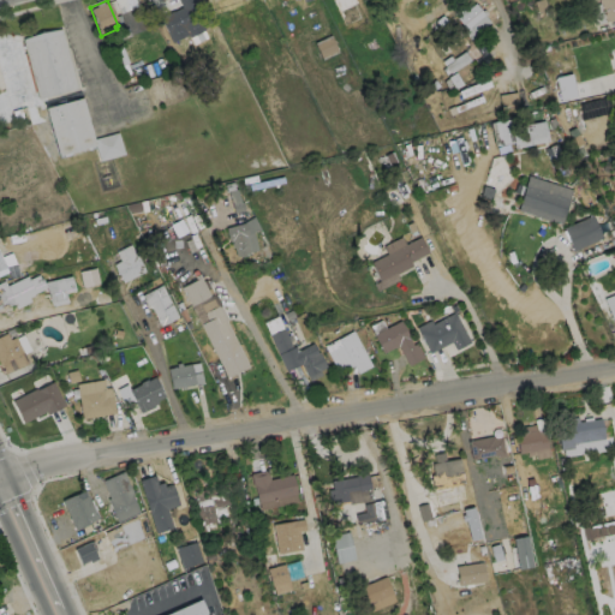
[(206,29),(189,37),(187,35),(172,42),(160,16),(180,6),(178,0),(198,0),(202,7),(197,10),(206,29)]
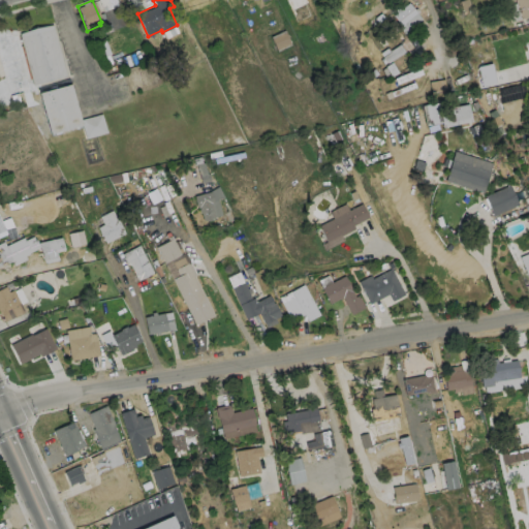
[(528,14),(519,18),(514,0),(528,0),(528,14)]
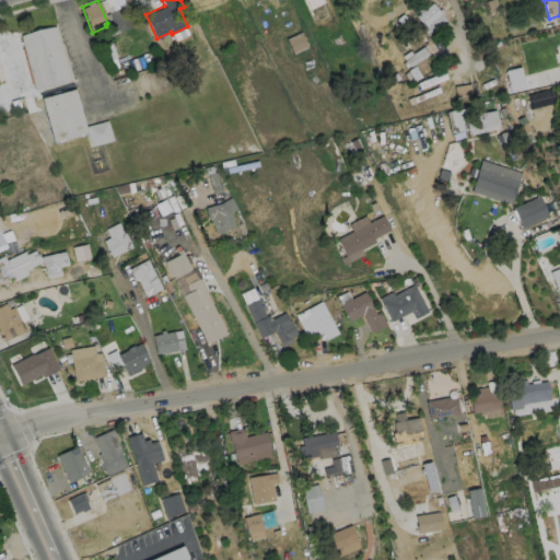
[(431,2),(438,10),(440,8),(443,12),(424,27),(415,16),(431,2)]
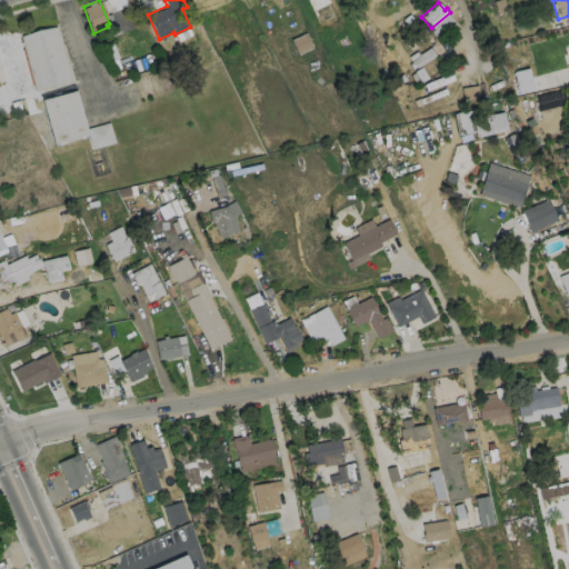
[(69,81),(33,91),(19,36),(55,26),(69,81)]
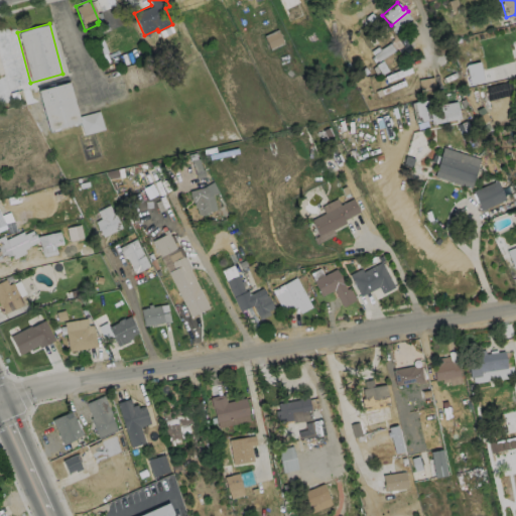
[(269,48),(283,43),(280,36),(279,37),(277,30),(264,35),(269,48)]
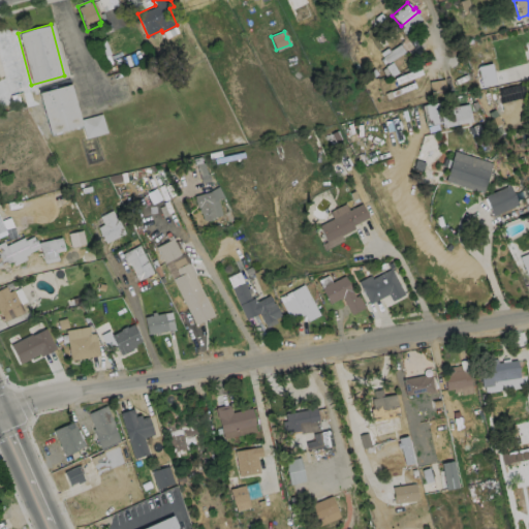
[(390,70),(392,75),(418,65),(417,59),(390,70)]
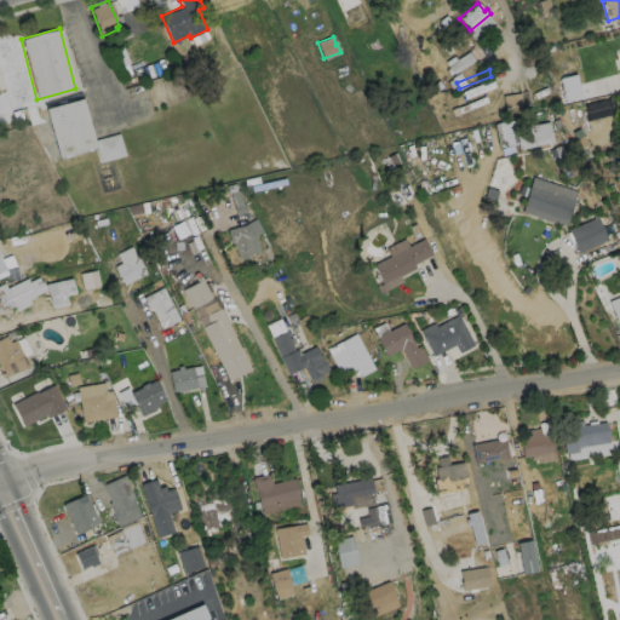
[(579,97),(574,74),(560,79),(564,101),(579,97)]
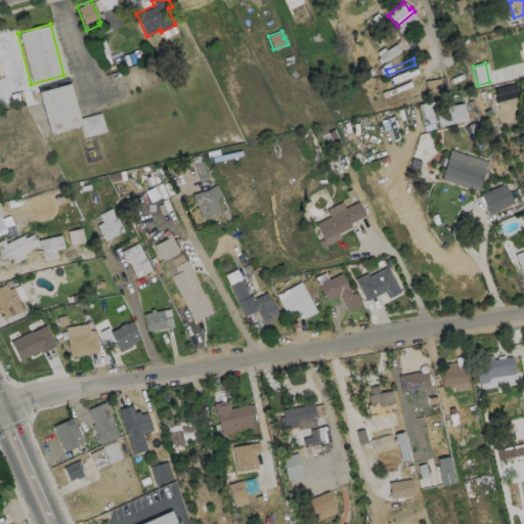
[(444,69),(448,74),(459,71),(454,64),(444,69)]
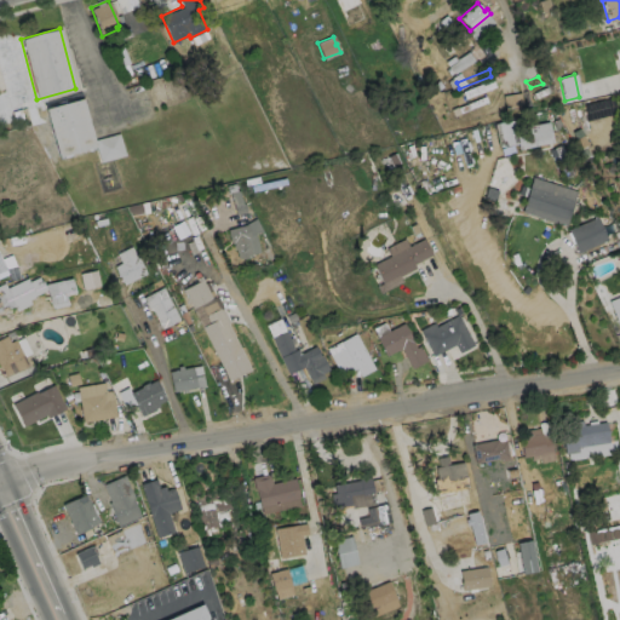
[(446,99),(448,107),(480,95),(478,87),(446,99)]
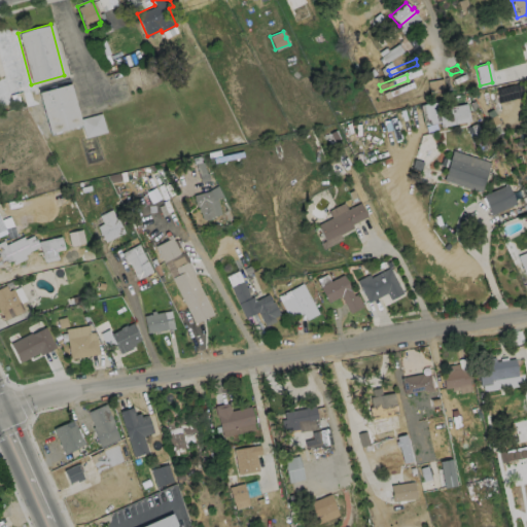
[(80,125),(48,133),(37,92),(69,83),(80,125)]
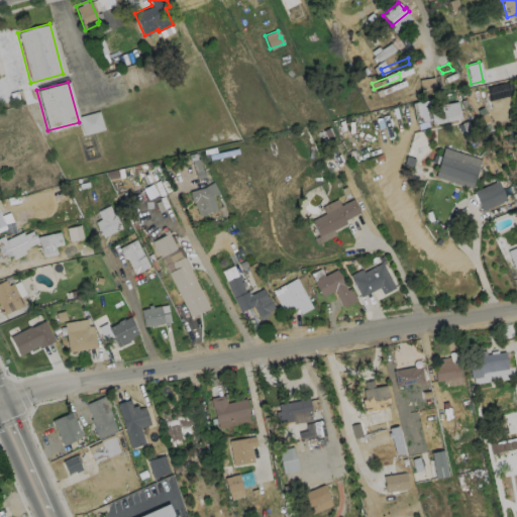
[(406,93),(426,91),(430,98),(451,94),(456,109),(423,118),(409,110),(406,93)]
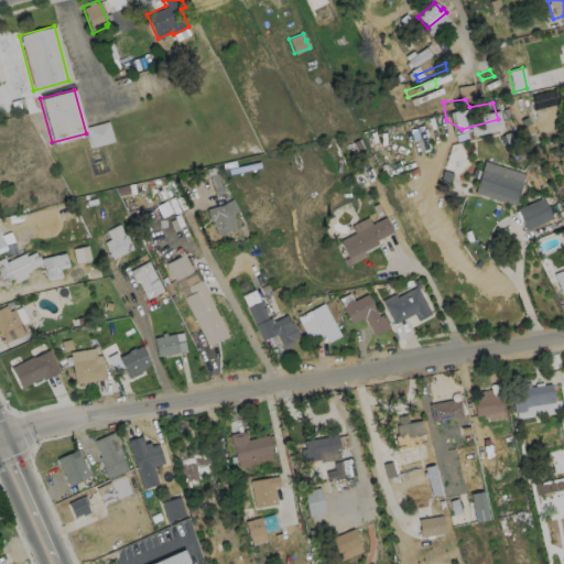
[(86,128),(91,147),(114,141),(108,121),(86,128)]
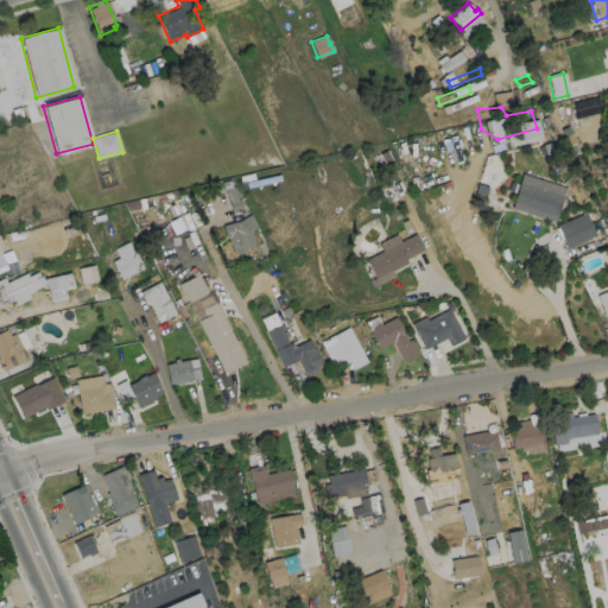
[(565,187),(555,221),(511,207),(521,172),(565,187)]
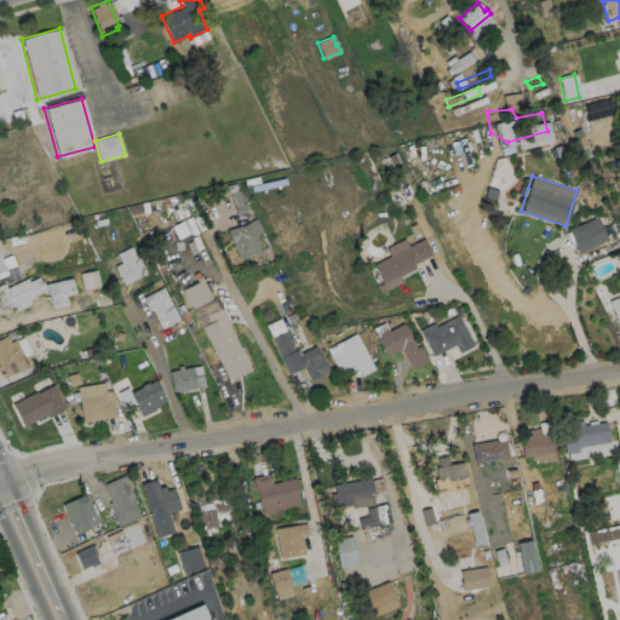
[(259,252),(250,254),(247,257),(247,258),(245,259),(244,258),(241,258),(240,257),(237,258),(235,250),(234,250),(233,242),(230,242),(227,229),(246,224),(254,218),(262,231),(254,233),(259,252)]
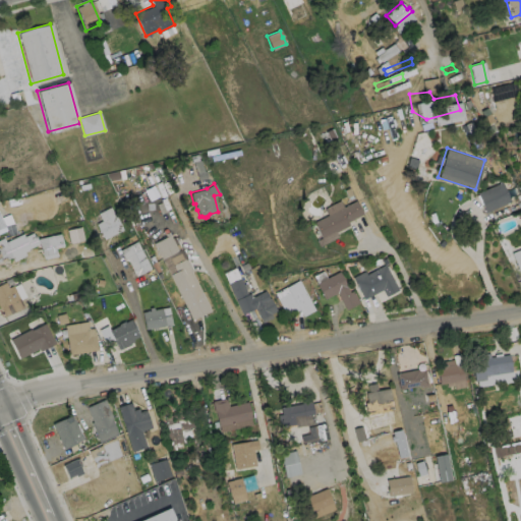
[(510,204),(504,183),(477,191),(483,212),(510,204)]
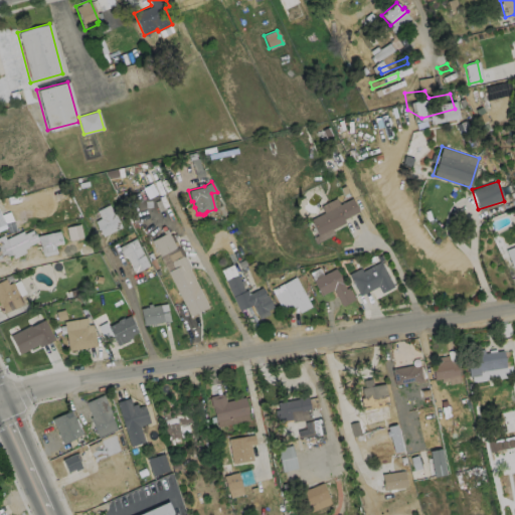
[(345,221),(318,235),(310,219),(352,197),(359,210),(344,218),(345,221)]
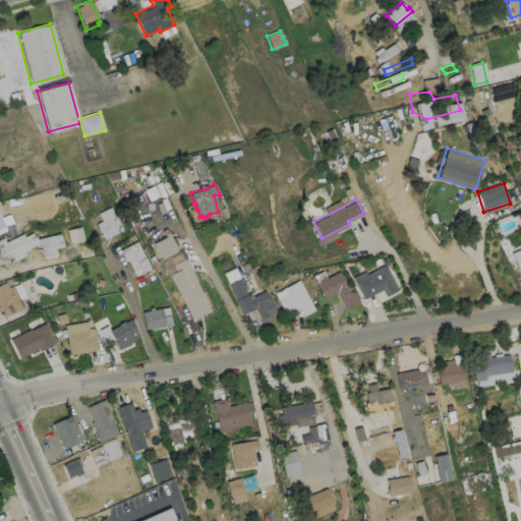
[(110,207),(115,216),(116,215),(123,230),(103,240),(95,223),(101,220),(97,213),(110,207)]
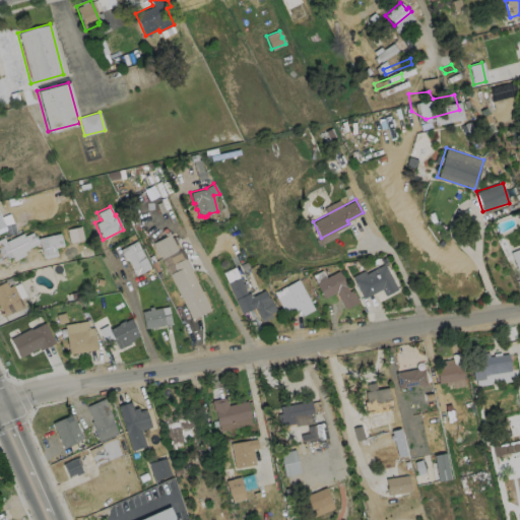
[(33,232),(34,234),(35,234),(37,239),(38,239),(38,240),(58,232),(63,244),(53,247),(56,254),(44,259),(41,251),(13,262),(12,258),(0,262),(0,238),(3,237),(4,241),(22,233),(23,235),(33,232)]
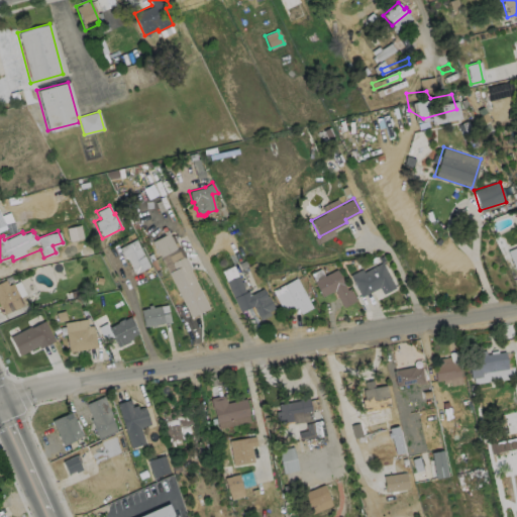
[(208,307),(190,316),(153,241),(168,234),(173,243),(176,241),(179,246),(181,245),(191,268),(190,269),(208,307)]
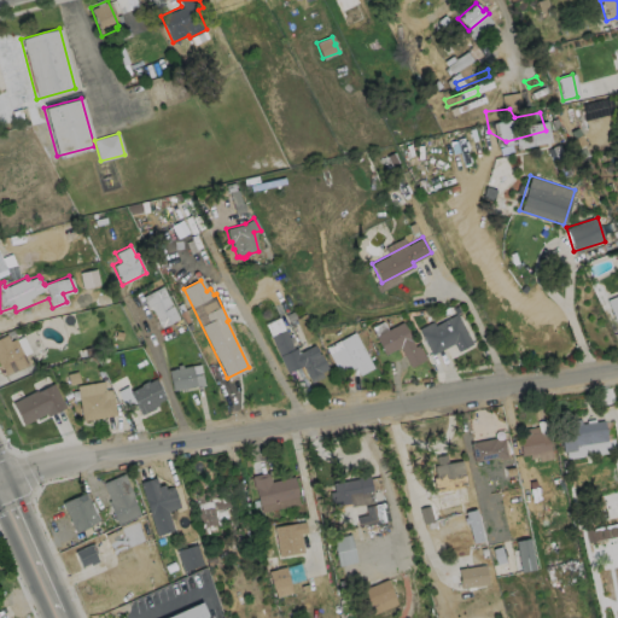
[(163,285),(180,319),(161,328),(150,307),(147,308),(141,295),(163,285)]
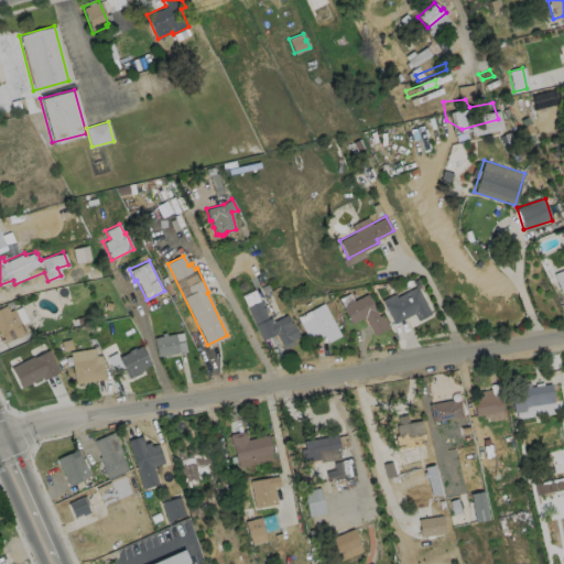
[(563,269),(554,272),(563,302),(563,301),(563,269)]
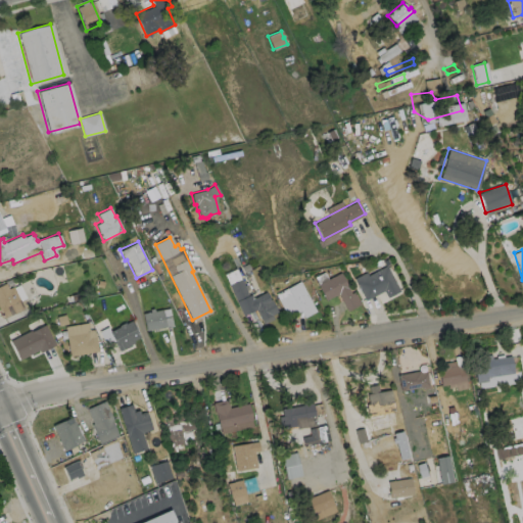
[(386,265),(399,290),(387,297),(383,290),(365,300),(353,278),(366,272),(368,275),(386,265)]
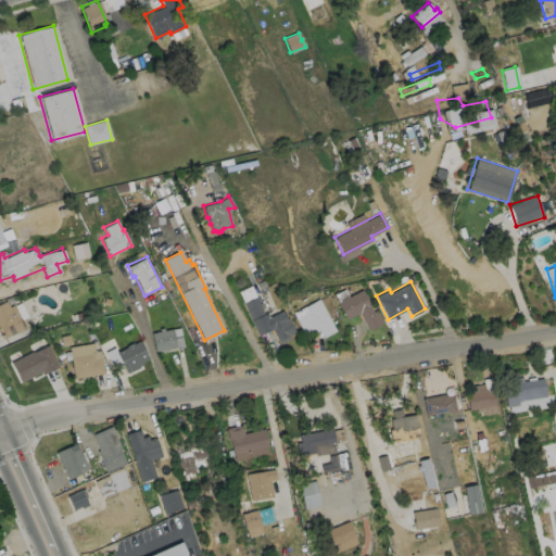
[(256,297),(258,302),(263,301),(265,307),(262,308),(264,313),(267,312),(269,316),(282,310),(287,319),(288,318),(294,331),(288,335),(290,339),(279,343),(272,328),(257,335),(242,302),(243,302),(238,291),(250,286),(255,297),(256,297)]
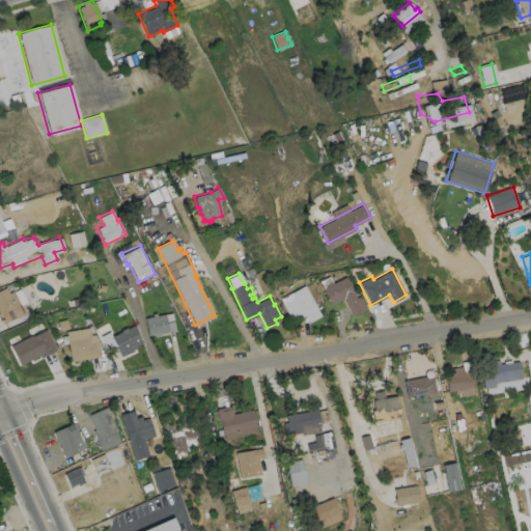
[(345,276),(357,298),(358,297),(359,299),(360,298),(361,299),(366,309),(352,315),(351,313),(351,314),(343,298),(329,305),(320,288),(345,276)]
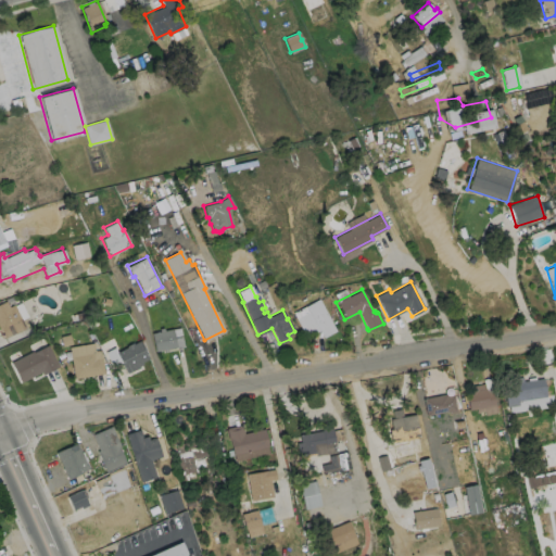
[(319,298),(337,330),(323,338),(318,329),(304,337),(294,318),(295,318),(292,312),(319,298)]
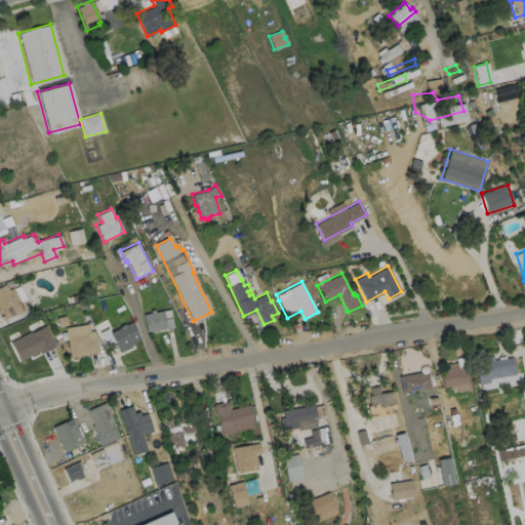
[(0,286),(5,284),(8,289),(12,287),(19,301),(23,299),(27,308),(13,315),(13,314),(3,319),(0,313),(0,286)]
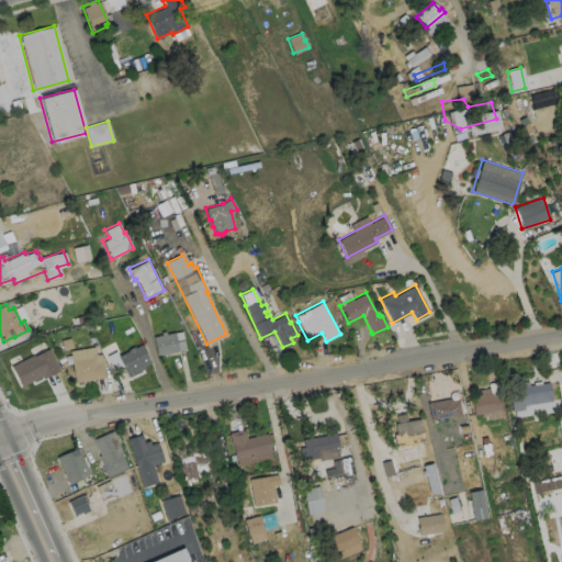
[(88,322),(77,324),(76,316),(87,315),(88,322)]
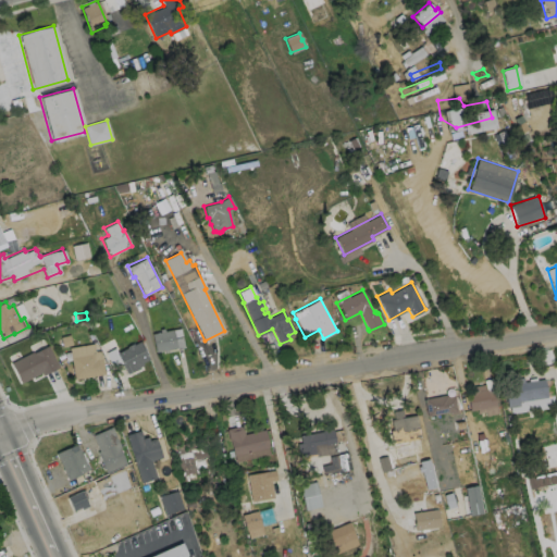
[(99,324),(90,329),(88,322),(97,318),(99,324)]
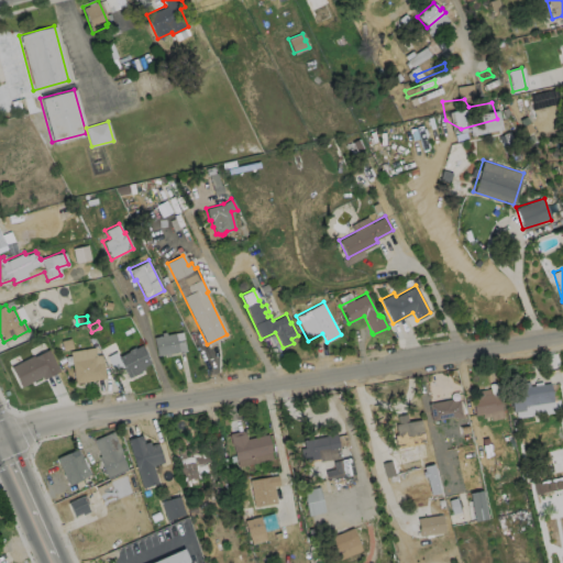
[(185,351),(169,353),(169,356),(157,359),(153,338),(162,335),(162,332),(165,332),(165,334),(181,332),(185,351)]
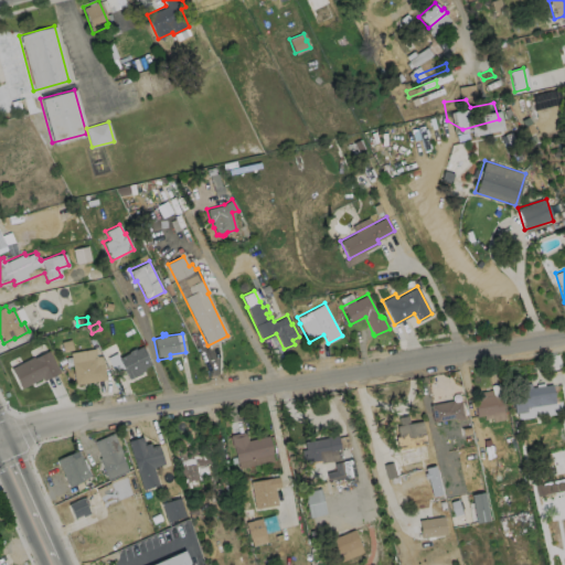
[(142,345),(151,364),(145,368),(146,371),(127,380),(117,358),(128,352),(128,351),(135,348),(135,349),(142,345)]
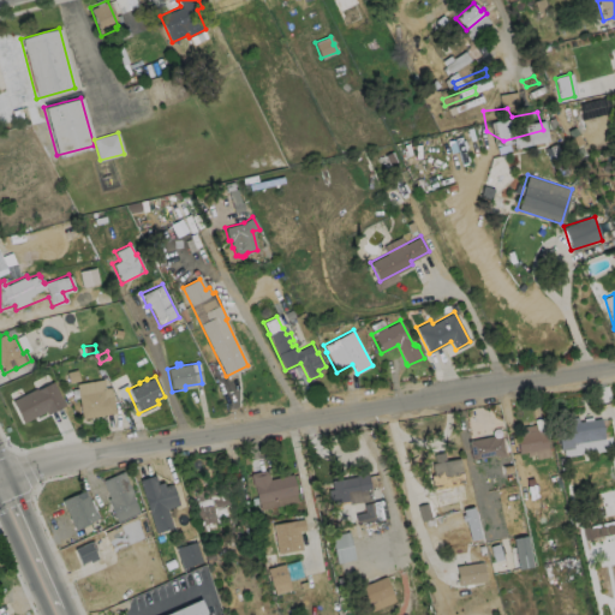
[(102,378),(103,388),(109,387),(114,412),(81,418),(76,383),(102,378)]
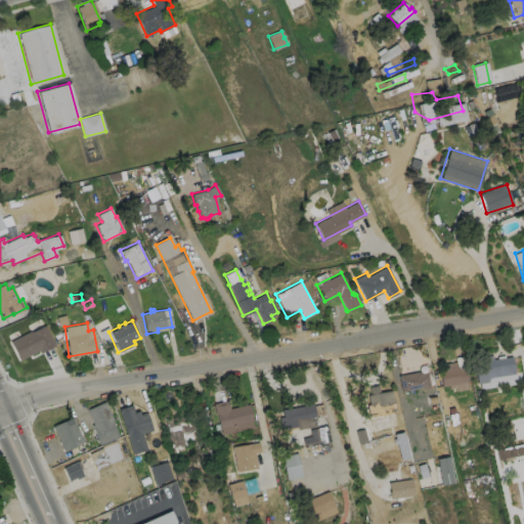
[(44,324),(55,345),(39,353),(37,350),(18,359),(9,341),(30,331),(30,332),(44,324)]
